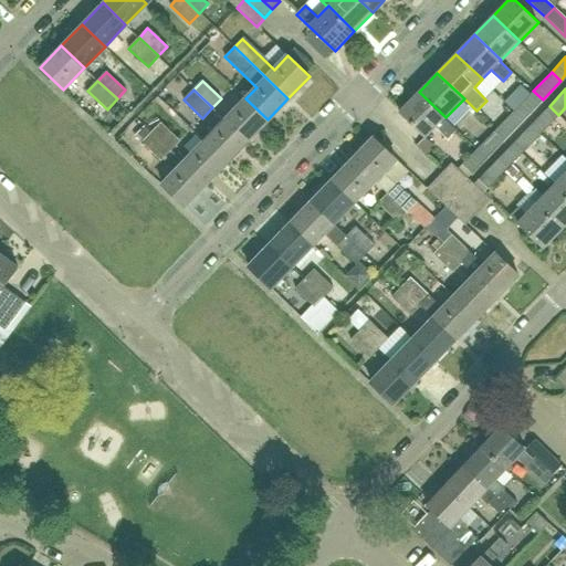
[(543,100),(533,91),(515,111),(524,118),(543,100)]
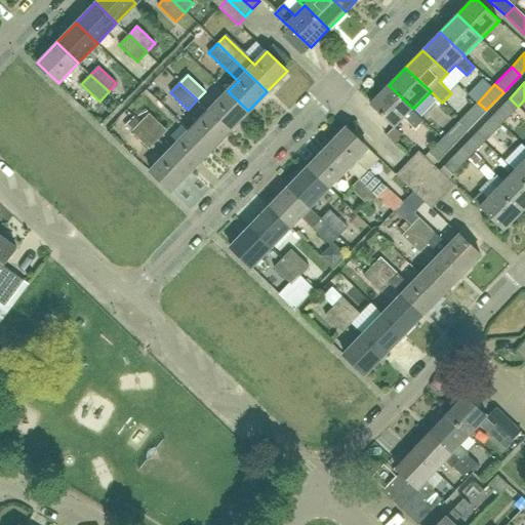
[(411,111),(413,109),(389,85),(370,104),(395,127),(403,119),(413,130),(422,121),(411,111)]
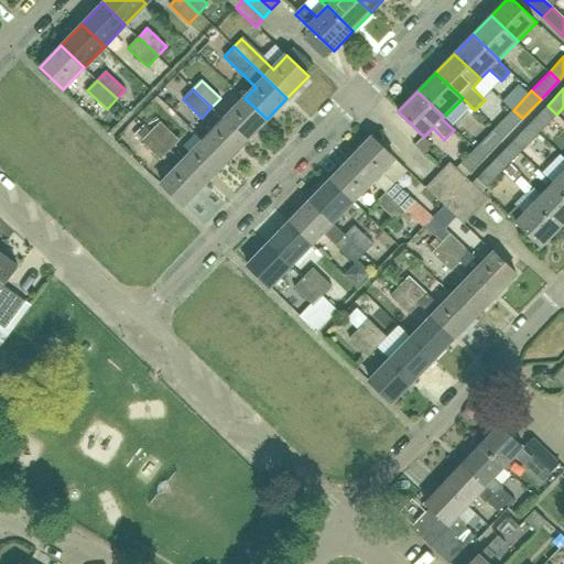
[(267,119),(245,98),(224,119),(246,140),(267,119)]
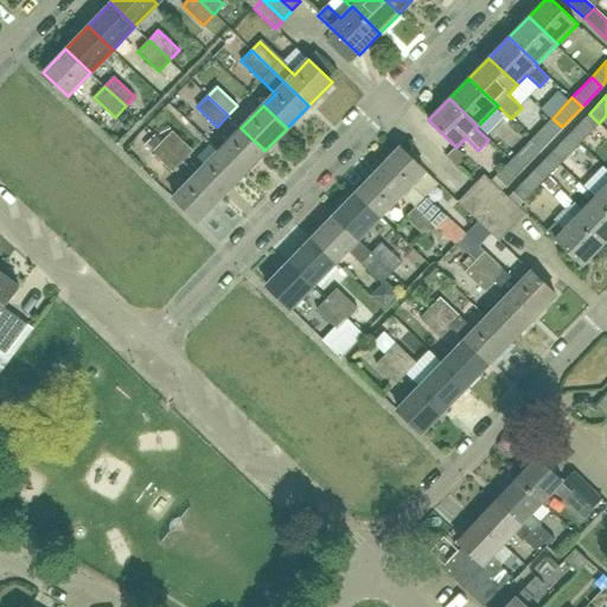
[(589,114),(569,135),(580,145),(599,123),(589,114)]
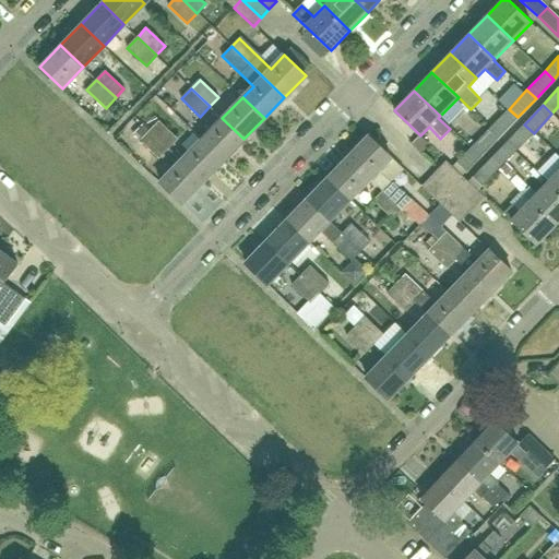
[(31,106),(24,114),(40,127),(46,120),(31,106)]
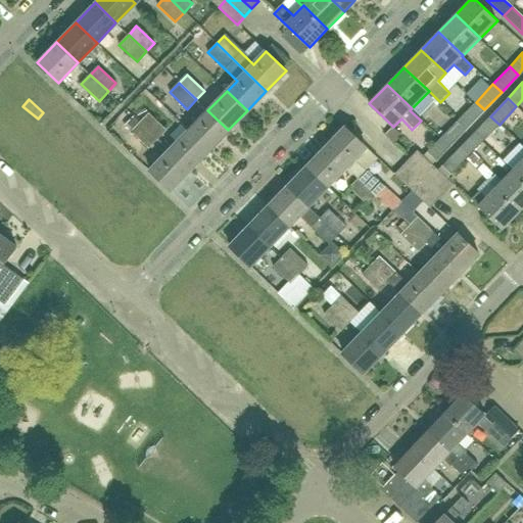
[(484,109),(476,102),(459,120),(467,128),(484,109)]
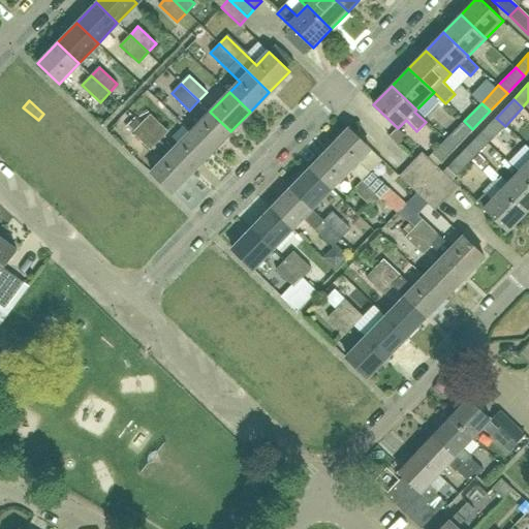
[(230,131),(210,112),(190,132),(211,152),(230,131)]
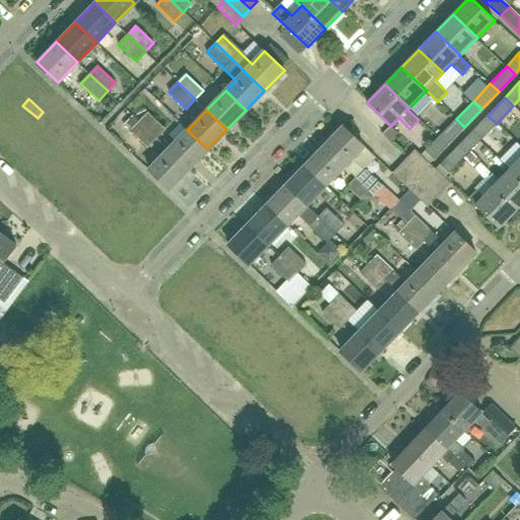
[(147,113),(139,121),(156,138),(165,130),(147,113)]
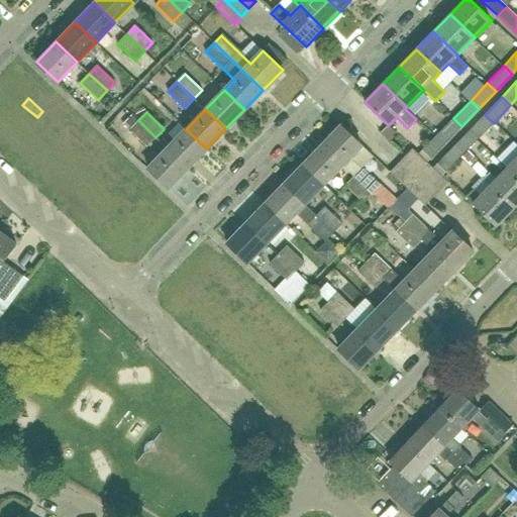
[(131,115),(123,124),(129,129),(137,121),(131,115)]
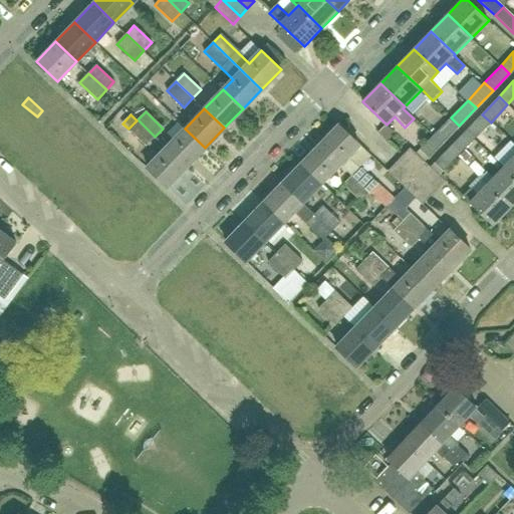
[(491,122),(482,114),(466,132),(474,140),(491,122)]
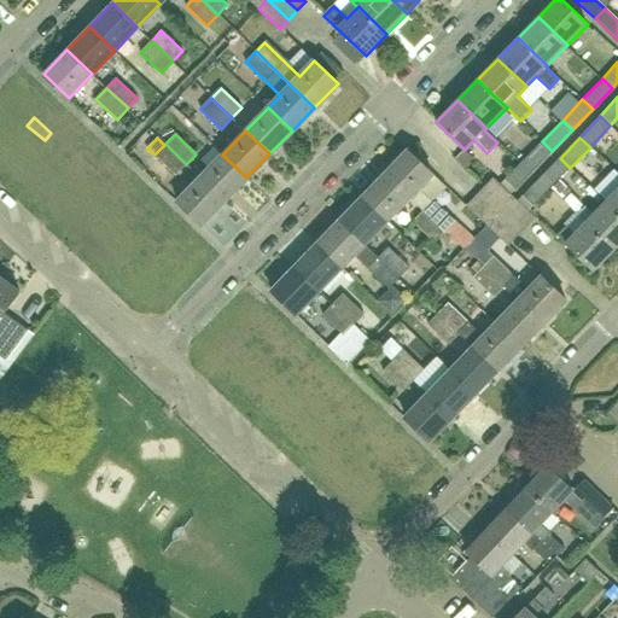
[(542,141),(522,162),(532,172),(552,151),(542,141)]
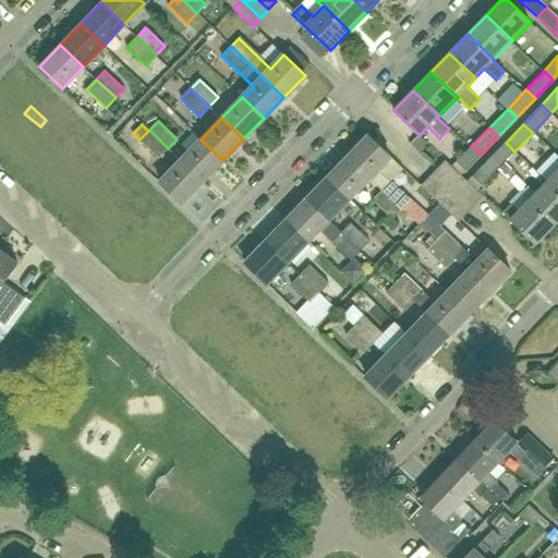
[(168,148),(149,130),(140,141),(159,158),(168,148)]
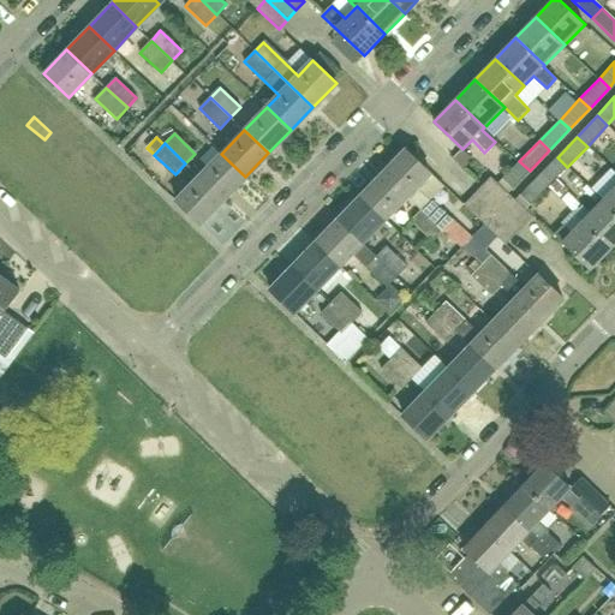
[(407,149),(383,172),(407,196),(430,173),(407,149)]
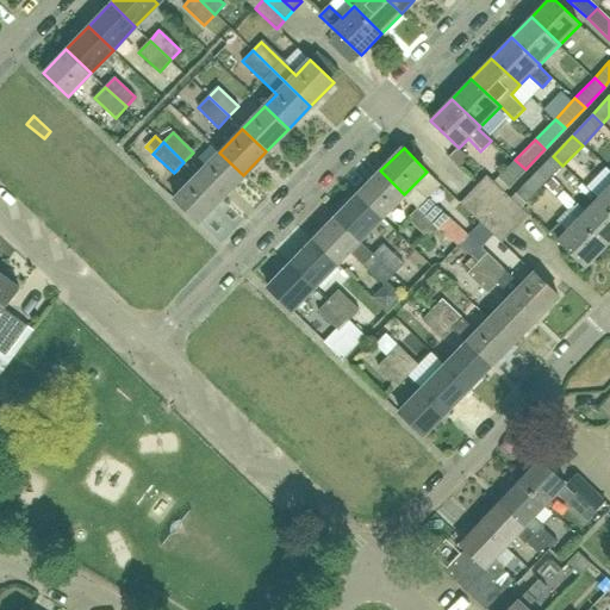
[(221,198),(243,175),(219,153),(198,175),(221,198)]
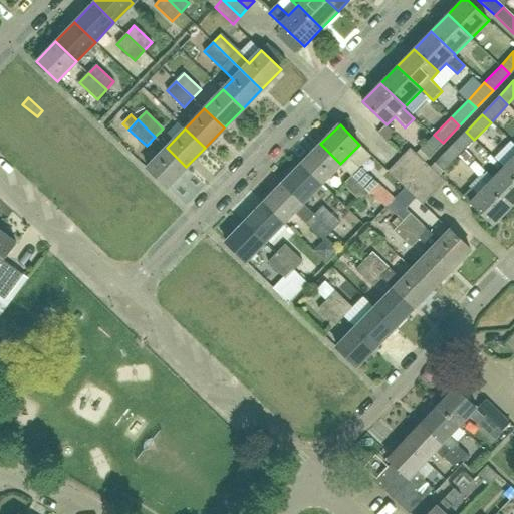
[(466,132),(449,149),(457,157),(474,140),(466,132)]
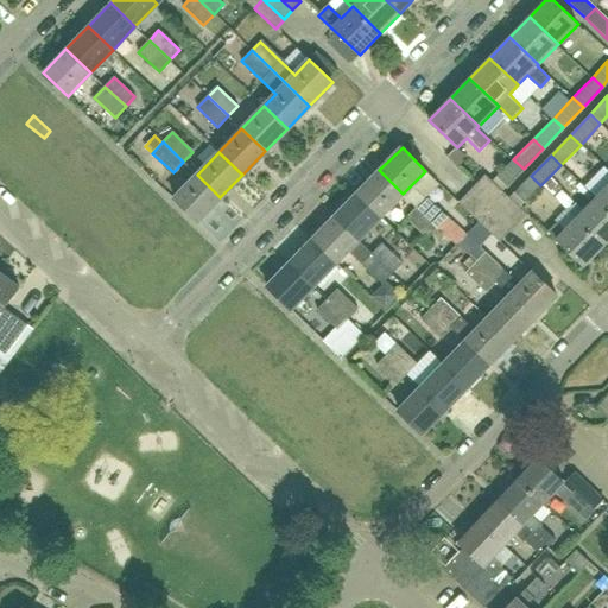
[(524,169),(513,159),(494,181),(504,190),(524,169)]
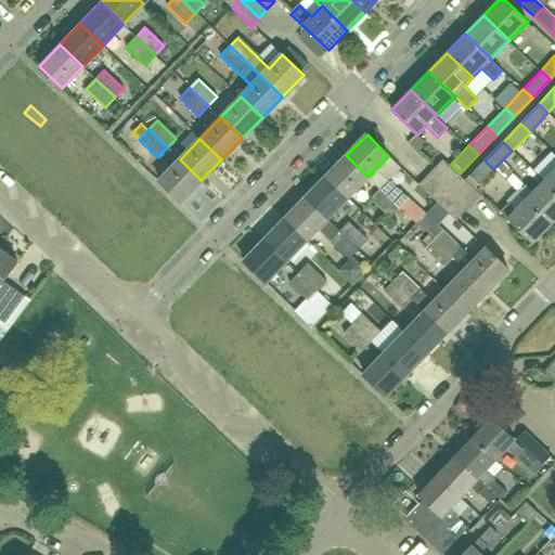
[(346,155),(326,177),(348,197),(368,177),(346,155)]
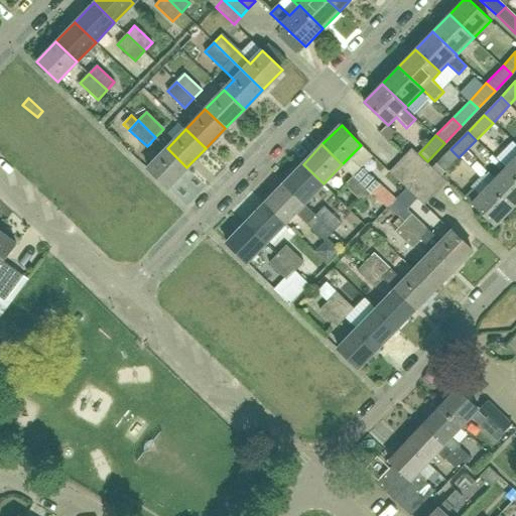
[(167,186),(186,167),(167,148),(147,167),(167,186)]
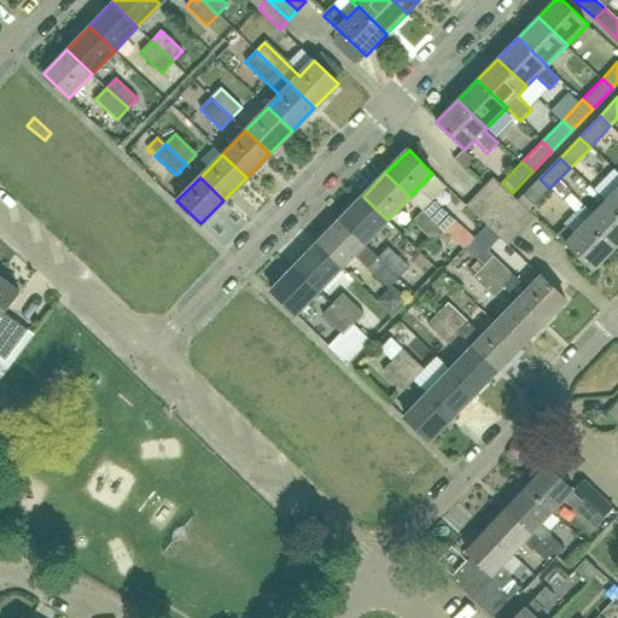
[(484,187),(505,208),(514,198),(493,178),(484,187)]
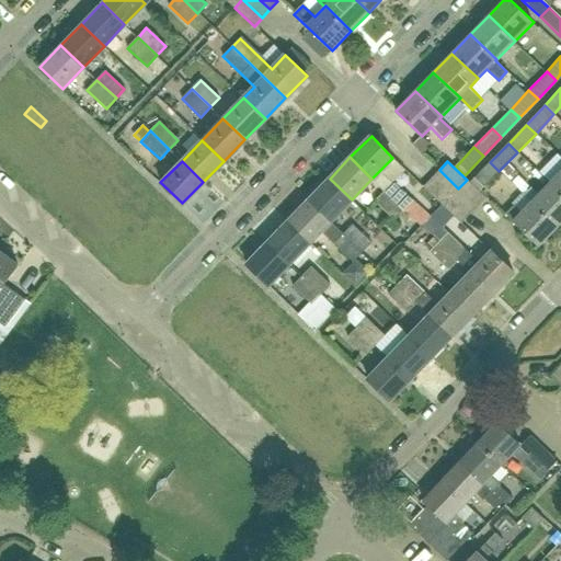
[(480,191),(499,171),(490,162),(471,182),(480,191)]
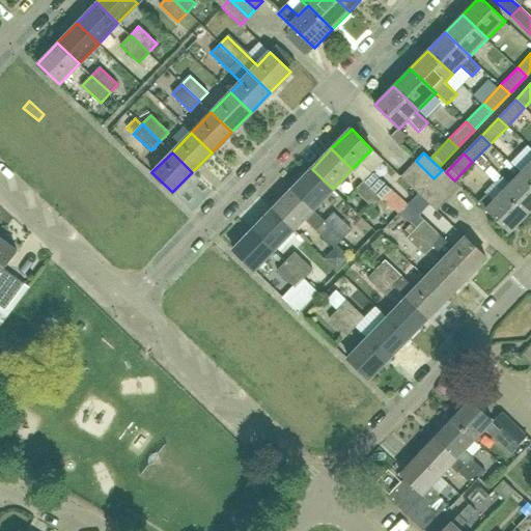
[(426,186),(434,178),(416,161),(409,168),(426,186)]
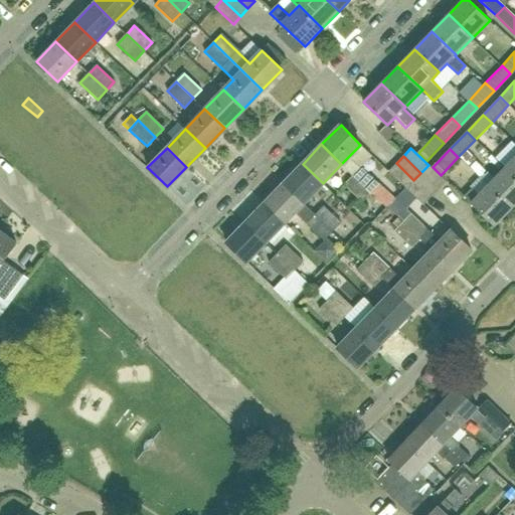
[(514,157),(504,168),(514,178),(514,157)]
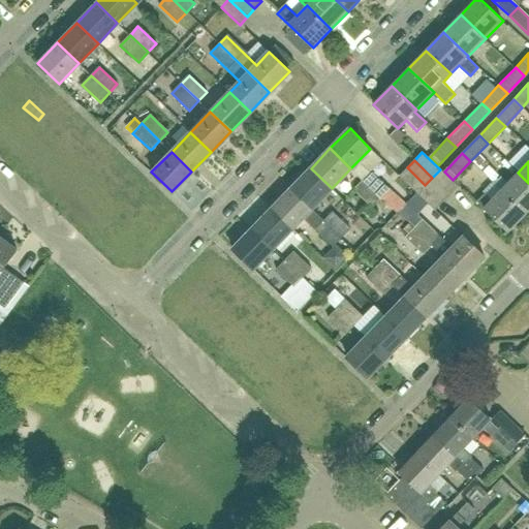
[(416,193),(425,185),(407,167),(399,176),(416,193)]
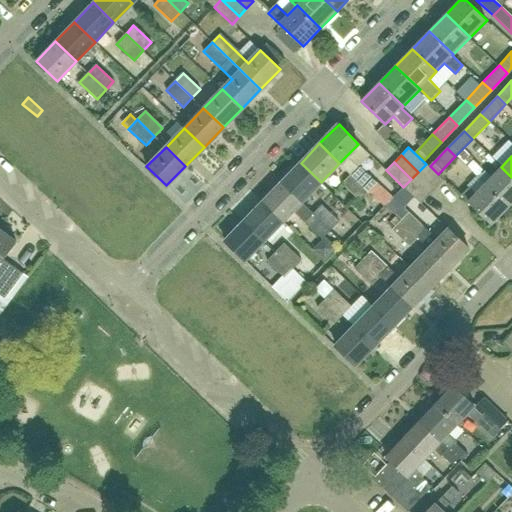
[(301,163),(282,182),(302,201),(321,182),(301,163)]
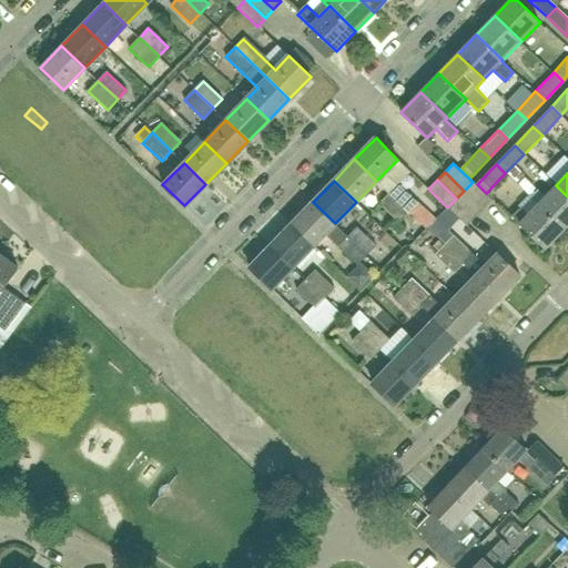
[(473,182),(464,191),(483,209),(492,200),(473,182)]
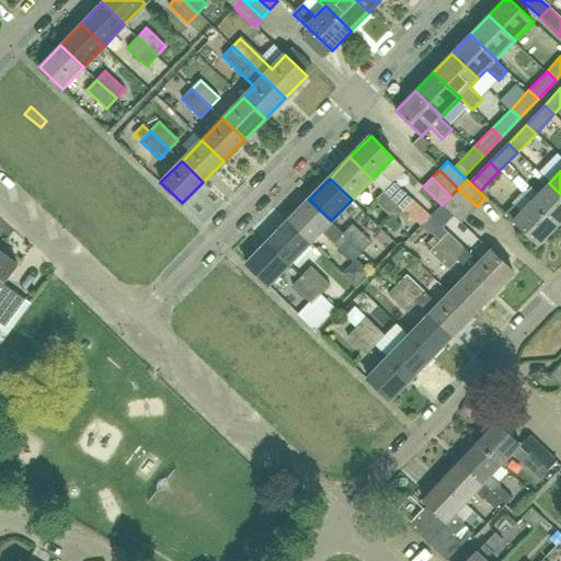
[(393,183),(386,192),(403,210),(403,209),(420,226),(428,216),(393,183)]
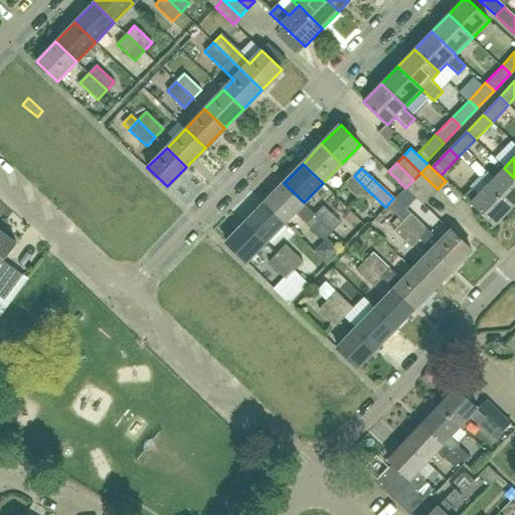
[(487,185),(511,209),(514,205),(514,178),(504,168),(494,179),(487,171),(481,177),(489,184),(487,185)]
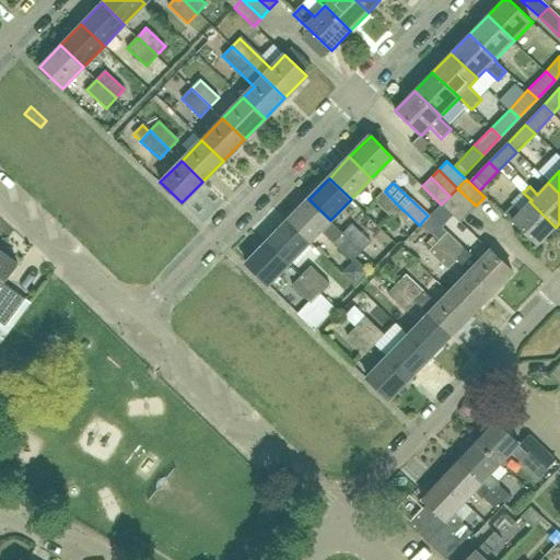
[(468,214),(476,206),(457,188),(450,196),(468,214)]
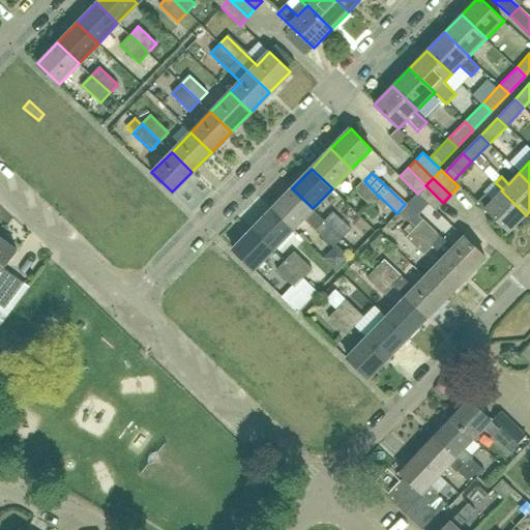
[(372,208),(381,199),(364,181),(355,192),(372,208)]
